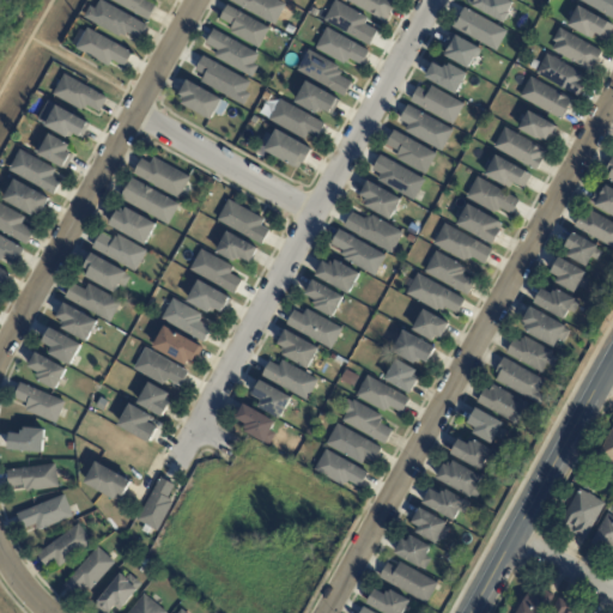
[(98,0),(101,0),(146,25),(139,40),(127,32),(125,36),(121,34),(119,36),(84,17),(90,6),(95,8),(98,0)]
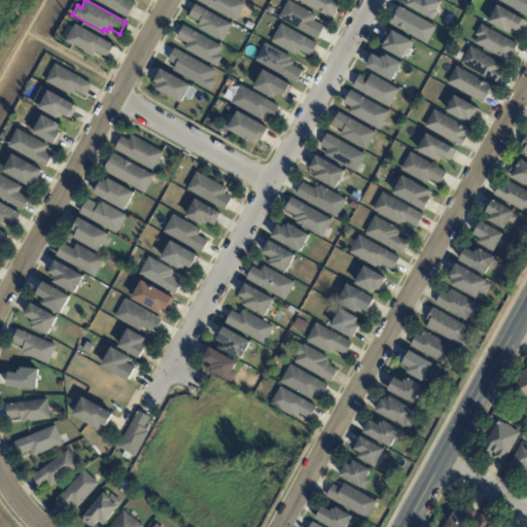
[(126,0),(132,3),(132,4),(133,5),(127,18),(95,0),(126,0)]
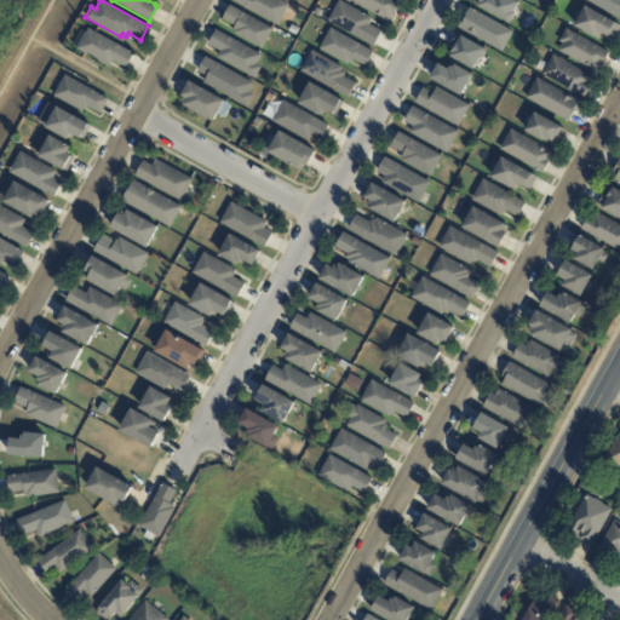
[(280,0),(296,9),(288,23),(280,18),(276,26),(231,0),(280,0)]
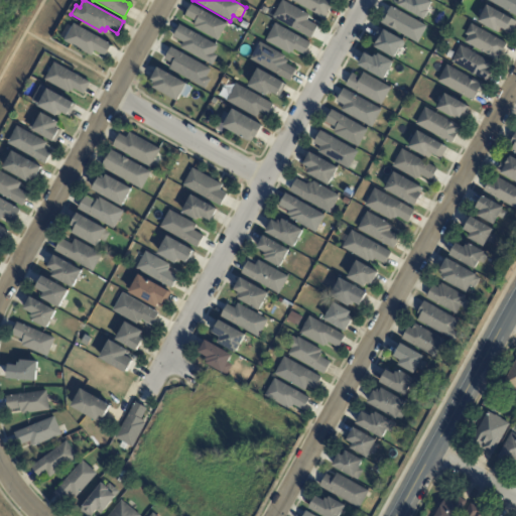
[(307,19),(317,25),(310,37),(273,16),(281,0),(283,0),(310,14),(307,19)]
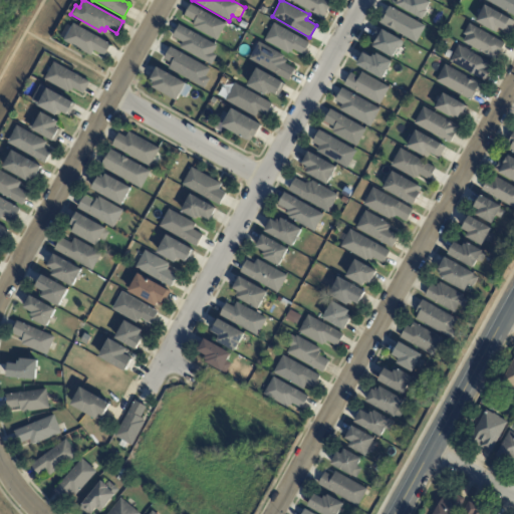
[(332,0),(323,17),(290,0),(332,0)]
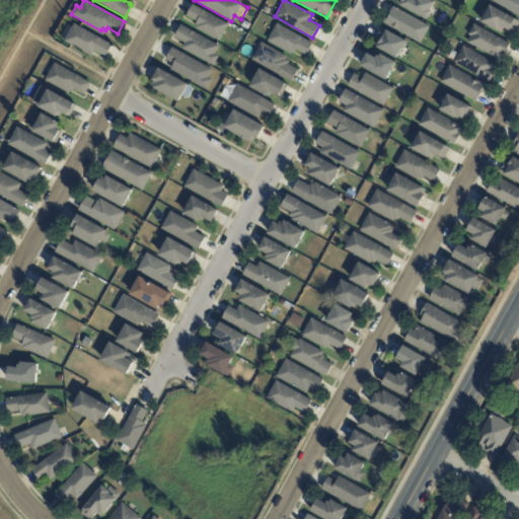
[(431,0),(437,3),(432,11),(434,12),(430,20),(394,1),(394,0),(431,0)]
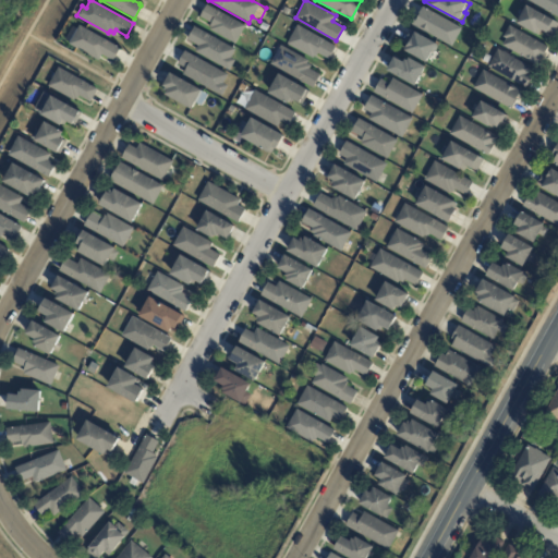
[(557,15),(528,0),(557,0),(557,15)]
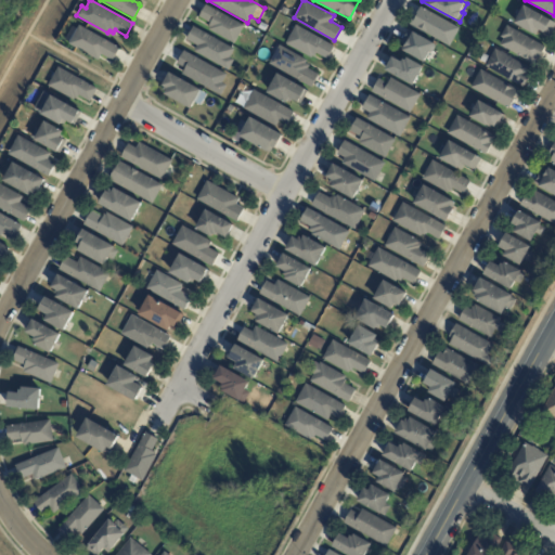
[(209,29),(210,27),(208,26),(210,23),(199,16),(206,4),(243,25),(233,42),(209,29)]
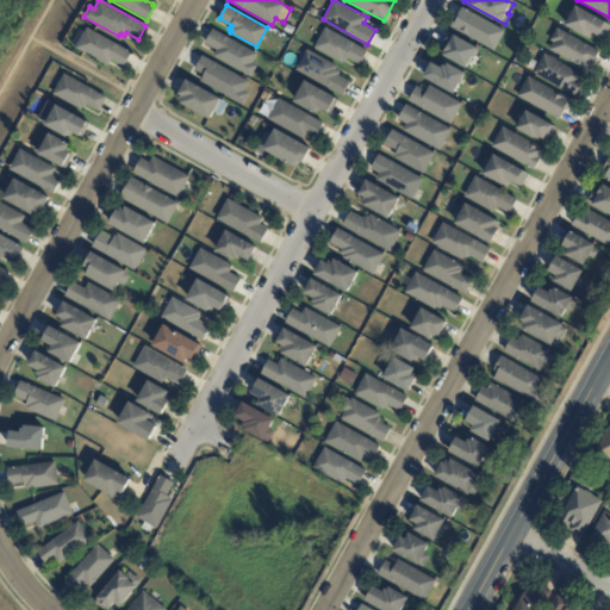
[(598,35),(589,30),(585,37),(583,37),(584,35),(565,24),(576,5),(605,20),(598,35)]
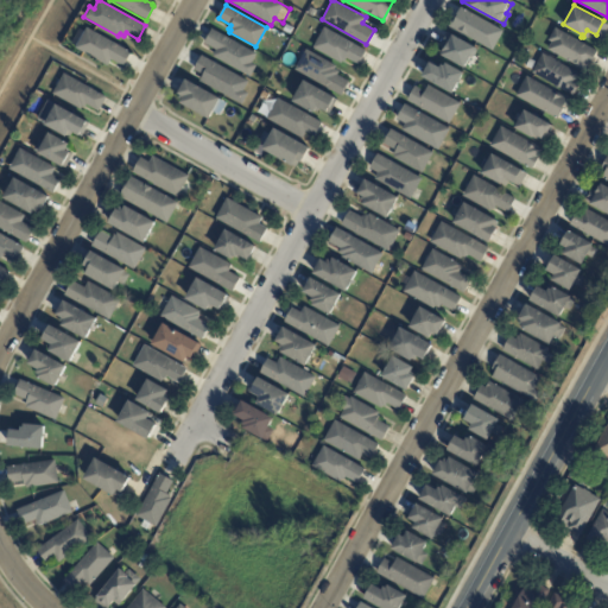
[(310,7),(316,11),(312,17),(306,13),(310,7)]
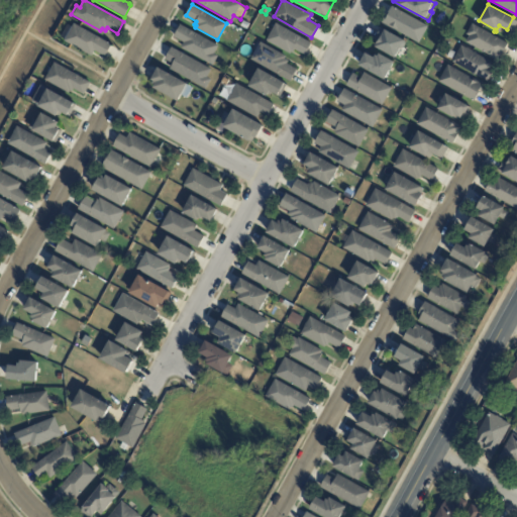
[(383,22),(387,15),(389,16),(394,7),(429,26),(419,42),(383,22)]
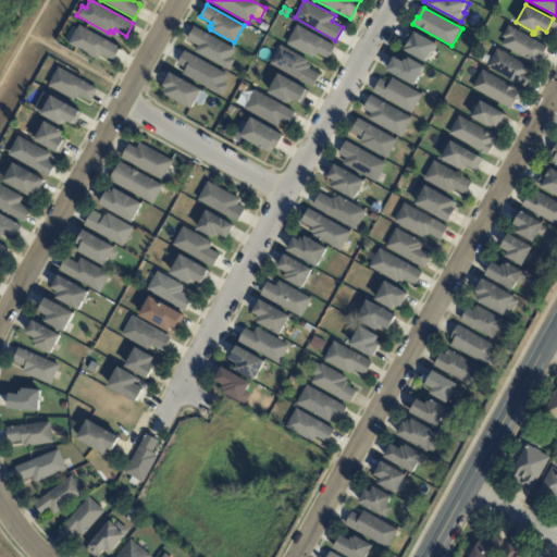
[(261,24),(258,31),(264,34),(268,28),(261,24)]
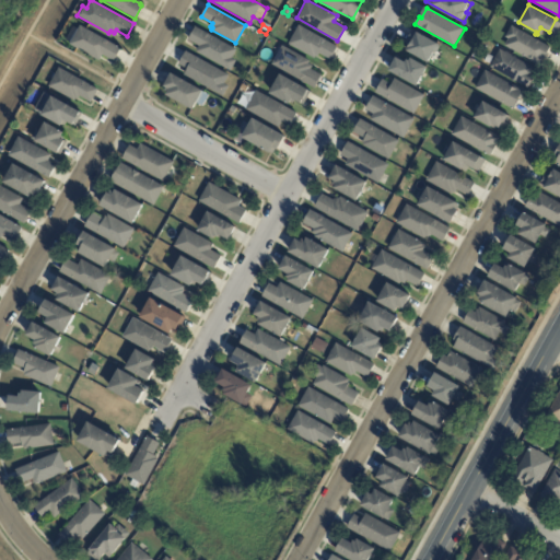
[(330,59),(319,53),(317,56),(316,55),(314,58),(288,43),(299,24),(338,46),(330,59)]
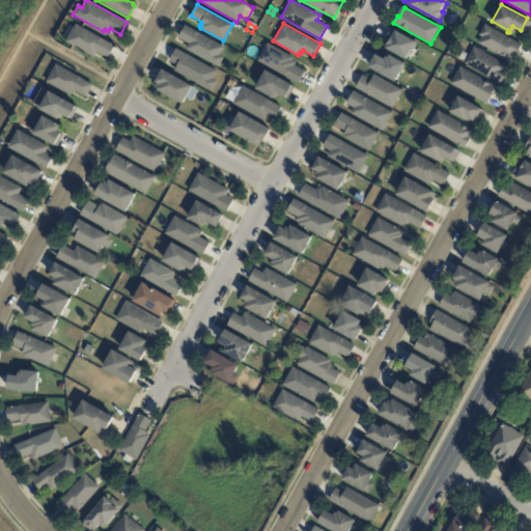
[(108,58),(96,52),(93,57),(65,42),(76,24),(115,46),(108,58)]
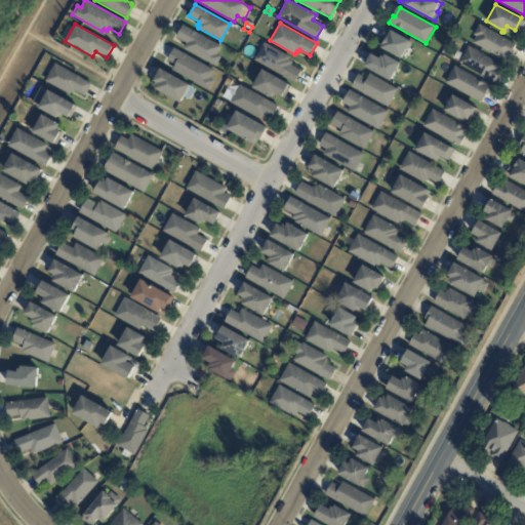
[(506,61),(472,42),(475,36),(473,34),(478,24),(515,43),(506,61)]
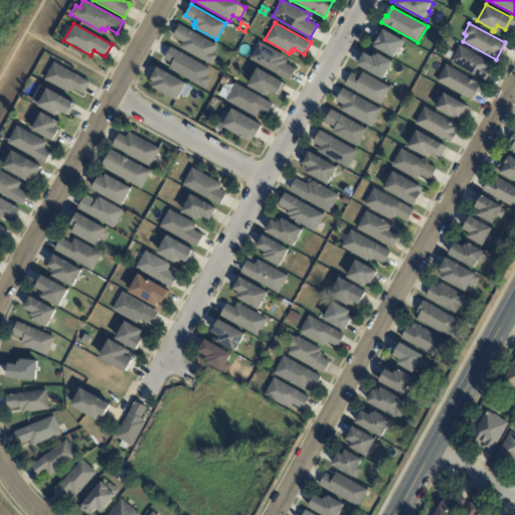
[(183,41),(173,36),(179,24),(216,44),(211,52),(216,54),(211,64),(180,47),(183,41)]
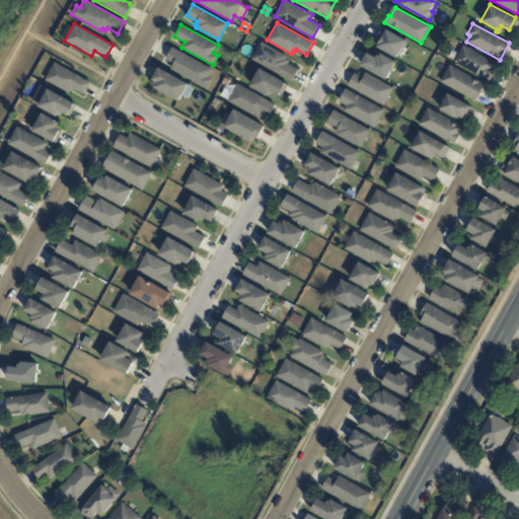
[(400,58),(375,45),(378,40),(376,39),(382,27),(389,30),(389,29),(410,40),(400,58)]
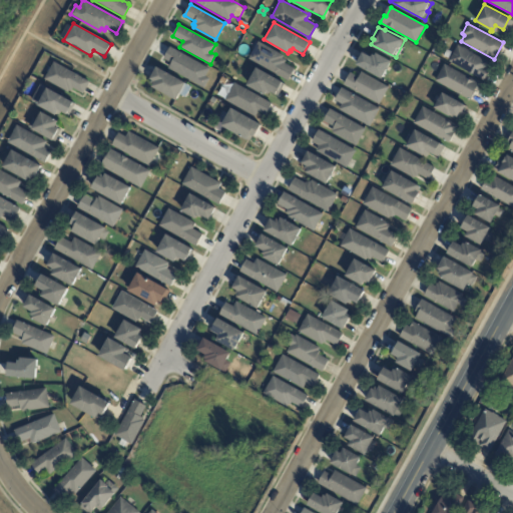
[(286,59),(284,62),(295,68),(288,80),(247,58),(258,41),(283,55),(282,57),(286,59)]
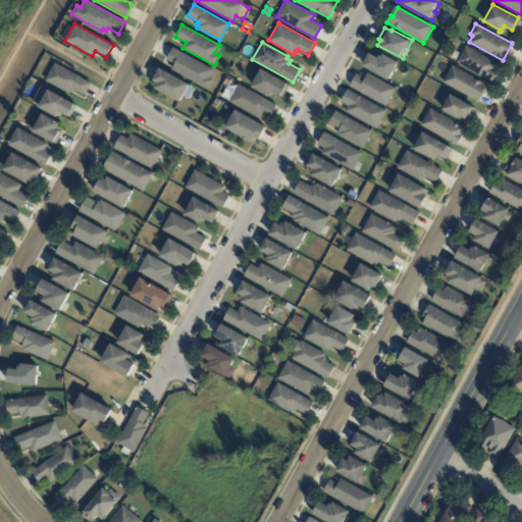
[(491,68),(497,70),(491,82),(455,62),(464,46),(494,62),(491,68)]
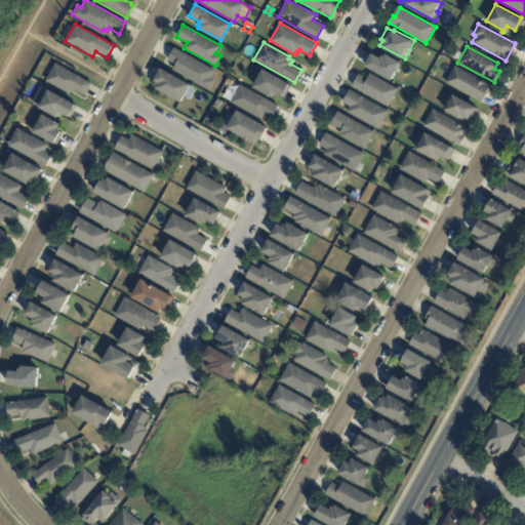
[(175,65),(166,61),(173,48),(213,70),(208,79),(213,81),(208,90),(172,71),(175,65)]
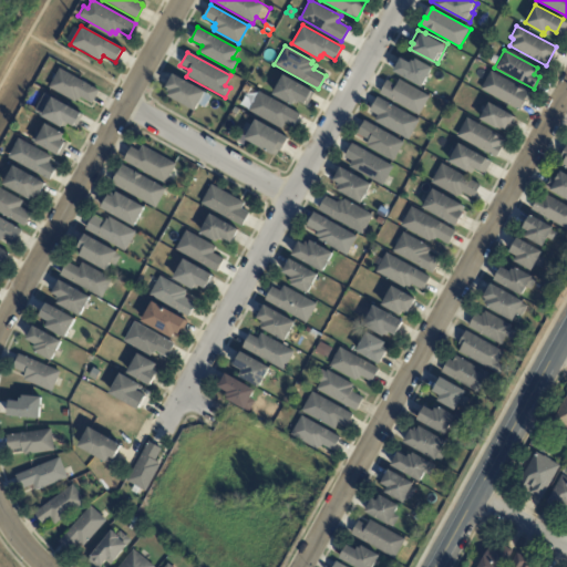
[(418,59),(433,68),(423,86),(395,71),(402,58),(412,63),(413,60),(415,61),(418,59)]
